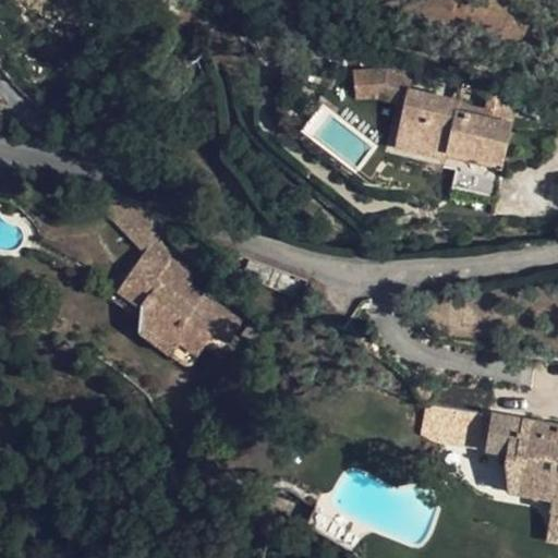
[(376,108),(377,87),(341,101),(350,123),(375,113),(376,112),(376,108)]
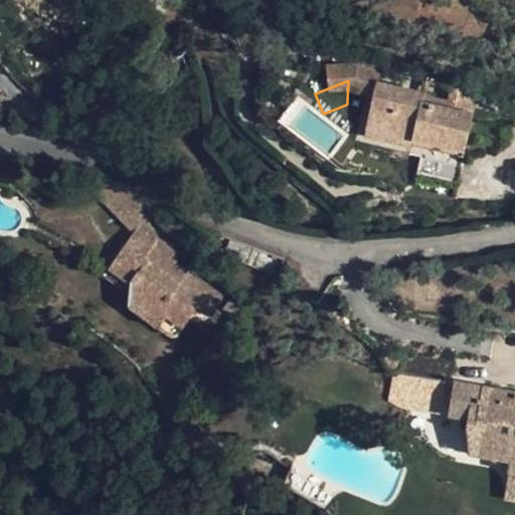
[(347,100),(347,104),(368,107),(378,107),(379,92),(369,90),(370,83),(348,80),(347,100)]
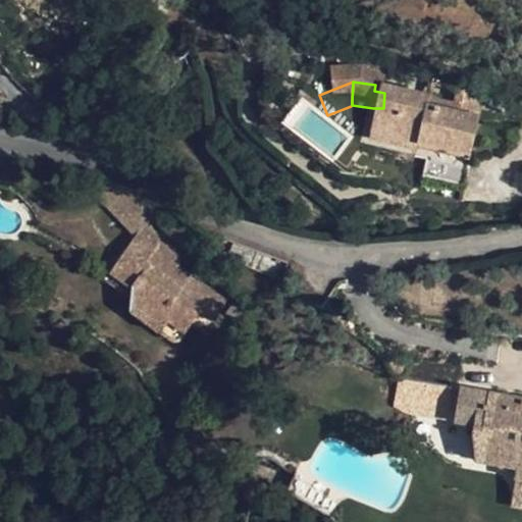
[(453,91),(451,107),(476,110),(478,95),(453,91)]
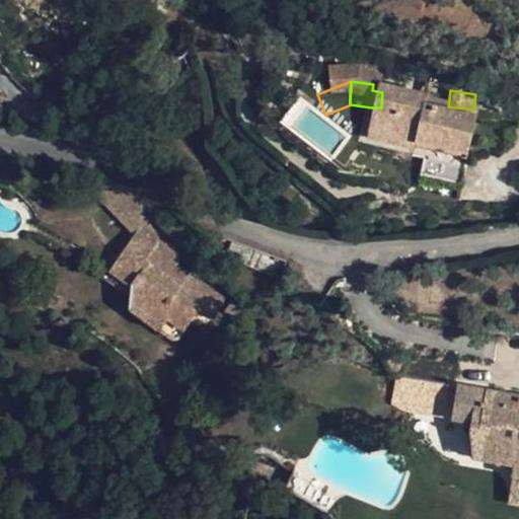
[(469,152),(473,109),(448,106),(447,112),(435,109),(435,104),(422,96),(382,92),(381,107),(371,107),(367,146),(418,152),(418,148),(437,149),(436,155),(455,157),(457,157),(458,150),(469,152)]
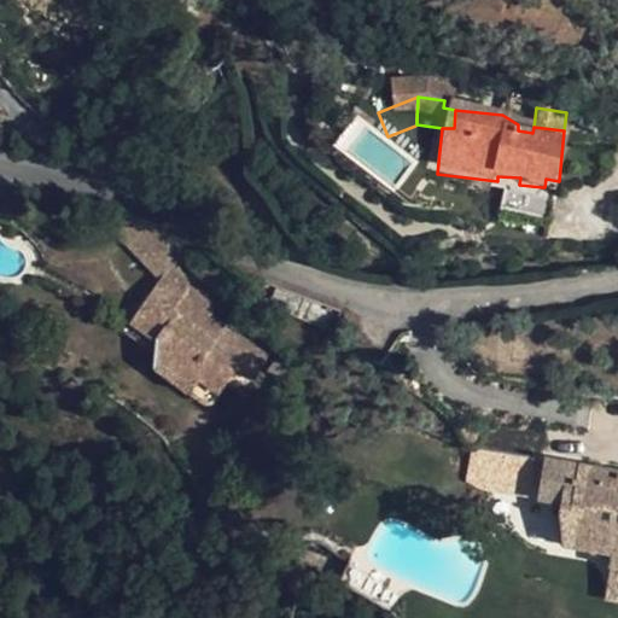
[(558,190),(559,181),(546,179),(544,187),(558,190)]
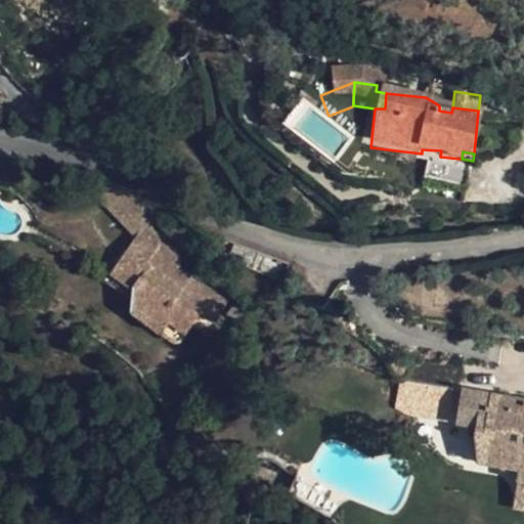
[(473,161),(462,159),(460,159),(456,185),(470,187),(473,161)]
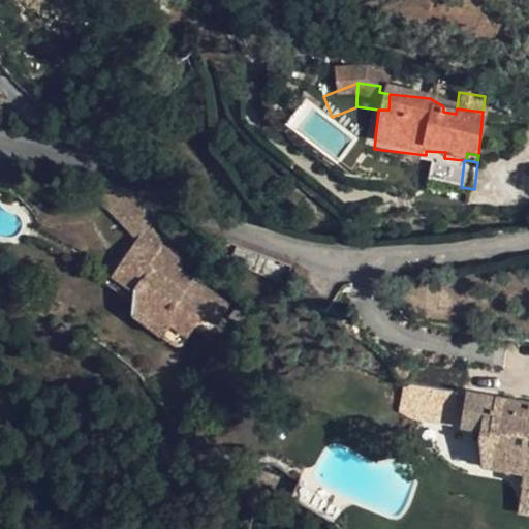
[(136,210),(146,212),(145,210),(145,201),(145,195),(103,179),(97,188),(97,193),(98,198),(136,210)]
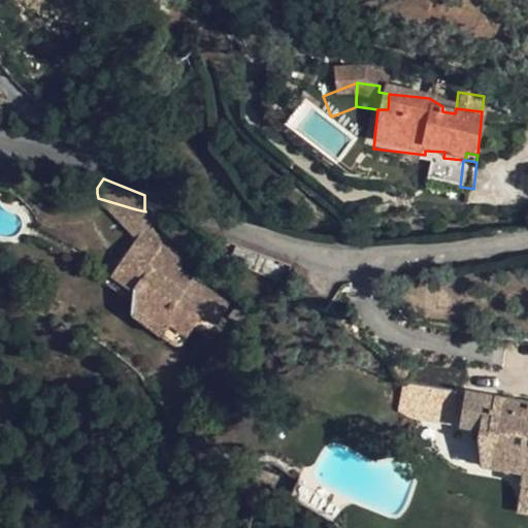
[(136,209),(98,198),(138,239),(141,235),(150,223),(145,211),(136,209)]
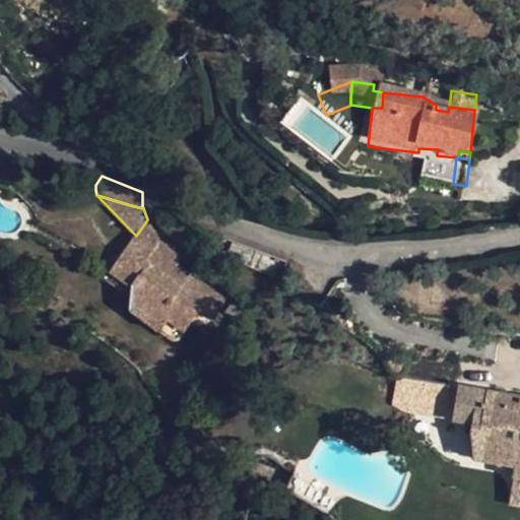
[(136,236),(113,271),(131,283),(131,296),(130,306),(172,336),(176,337),(179,335),(184,331),(199,310),(211,319),(225,300),(177,264),(177,257),(139,232),(136,236)]
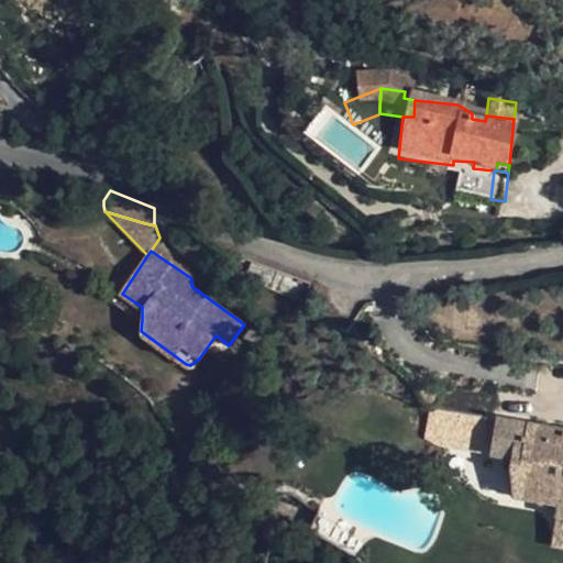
[(116,302),(142,320),(142,307),(122,294),(116,302)]
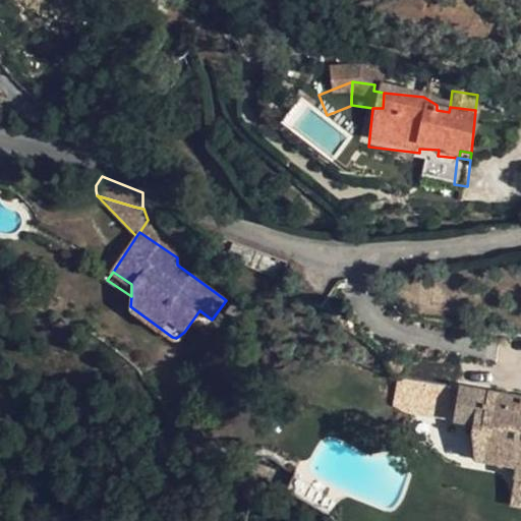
[(236,319),(245,305),(244,300),(238,296),(227,312),(236,319)]
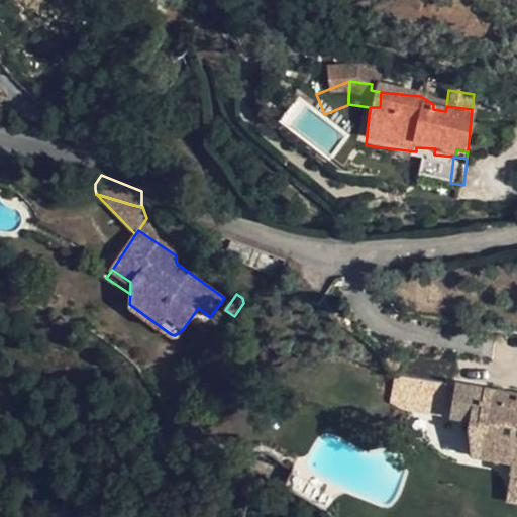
[(399,375),(398,377),(393,404),(406,410),(449,417),(454,384),(431,380),(399,375)]
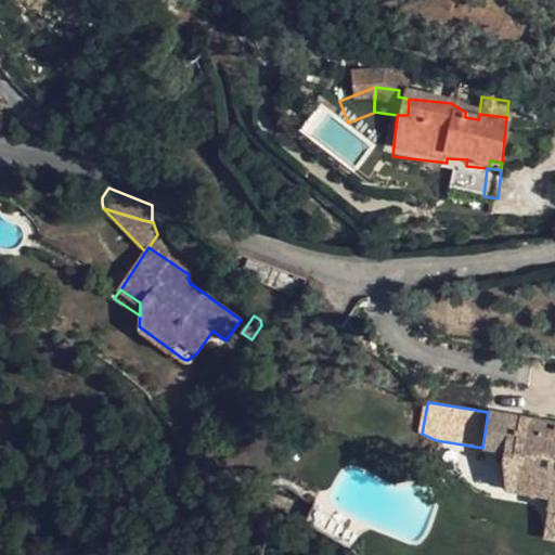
[(554,423),(488,412),(482,448),(501,451),(506,488),(551,497),(544,536),(554,538),(554,423)]
